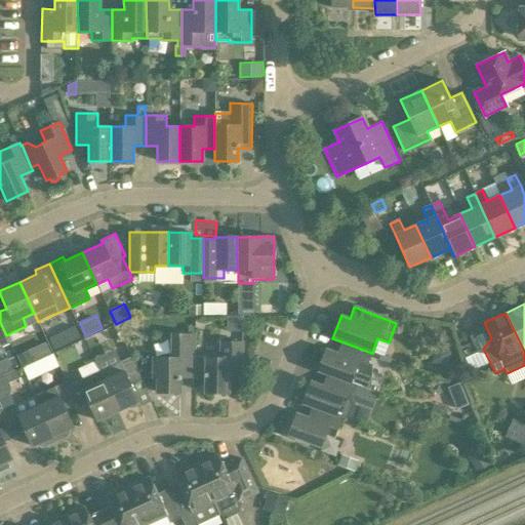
[(0,347),(9,342),(6,335),(0,322),(0,347)]
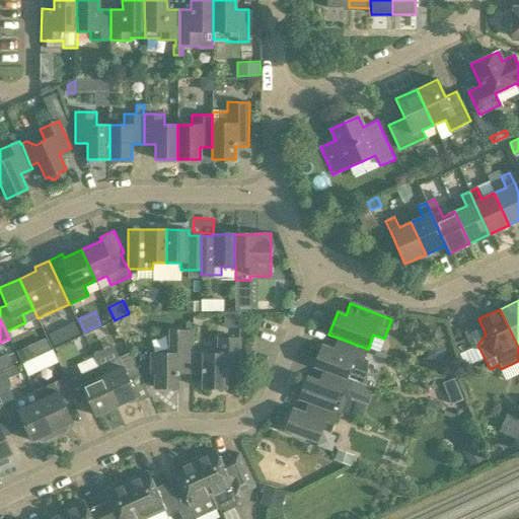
[(50,331),(55,345),(81,334),(75,320),(50,331)]
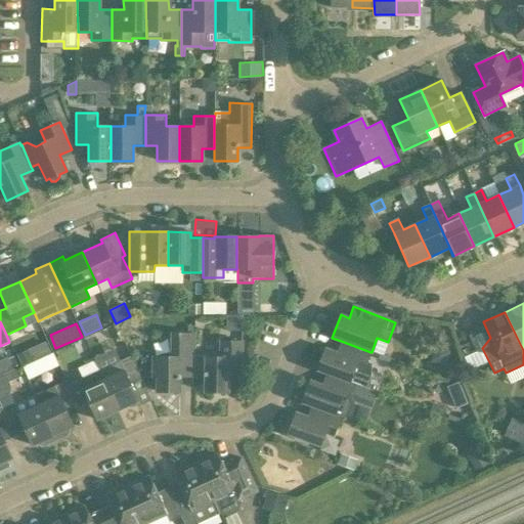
[(170,333),(170,357),(153,357),(153,377),(157,377),(156,392),(179,392),(179,377),(194,377),(194,334),(170,333)]
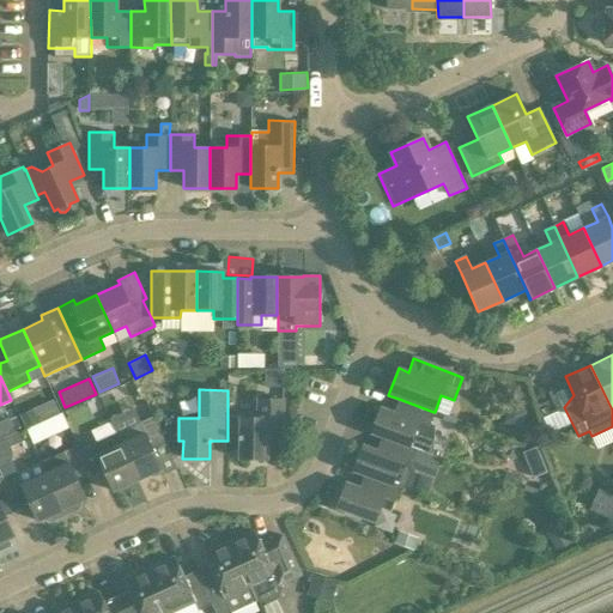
[(32,443),(46,439),(49,449),(73,441),(59,399),(22,411),(32,443)]
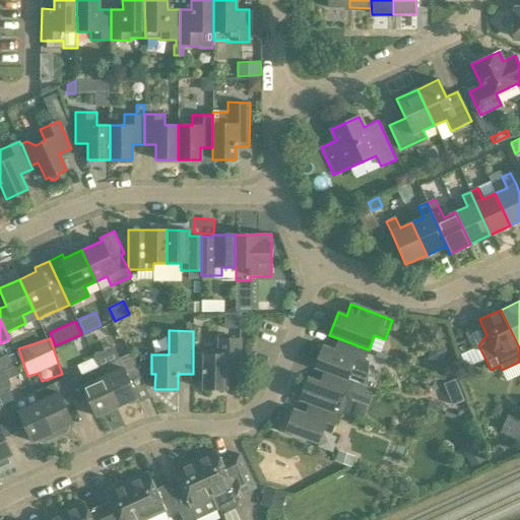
[(217,338),(216,355),(203,354),(203,389),(225,389),(225,376),(241,376),(241,338),(217,338)]
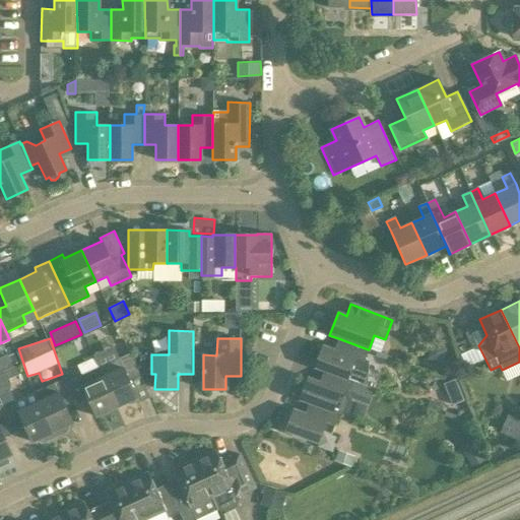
[(369,361),(365,360),(368,349),(338,338),(334,350),(322,346),(315,368),(323,371),(353,382),(353,381),(366,385),(367,384),(369,361)]
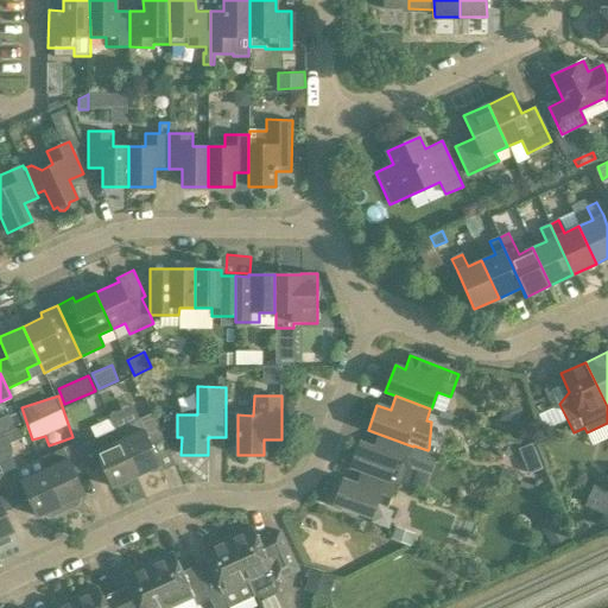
[(159,466),(150,445),(164,439),(152,413),(139,419),(138,418),(114,429),(115,430),(114,430),(135,477),(159,466)]
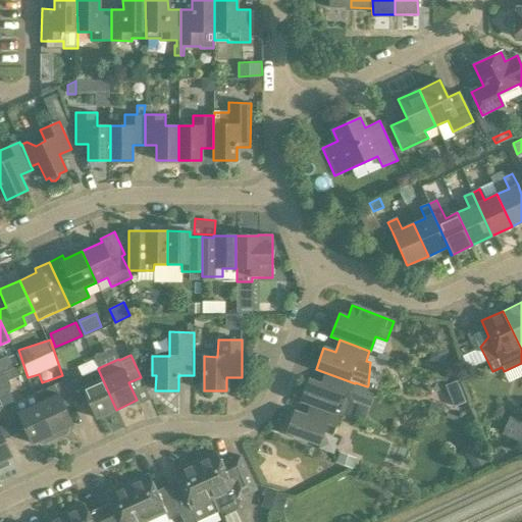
[(96,419),(116,410),(98,369),(67,383),(75,402),(77,406),(88,401),(96,419)]
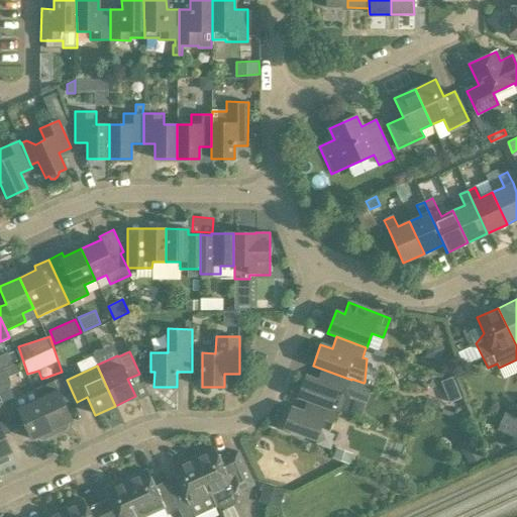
[(351,380),(321,369),(317,380),(306,376),(298,398),(306,401),(336,412),(336,411),(345,414),(350,401),(347,397),(345,396),(351,380)]
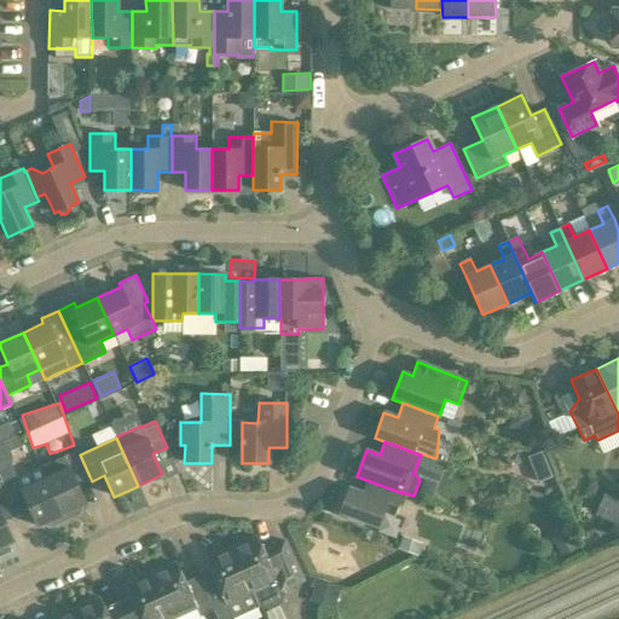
[(86,504),(76,484),(90,476),(80,455),(77,450),(40,468),(64,521),(80,515),(82,505),(86,504)]
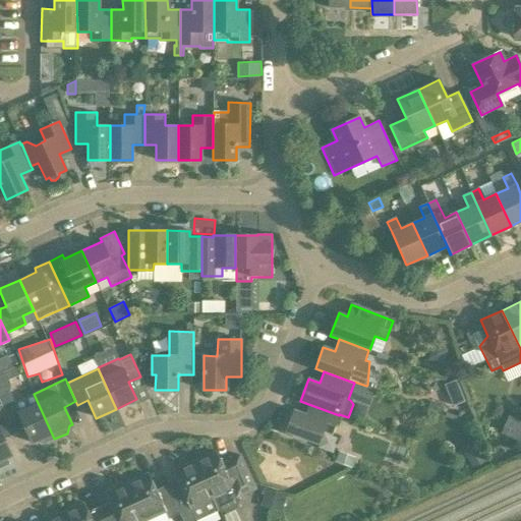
[(458,379),(446,383),(454,405),(466,400),(458,379)]
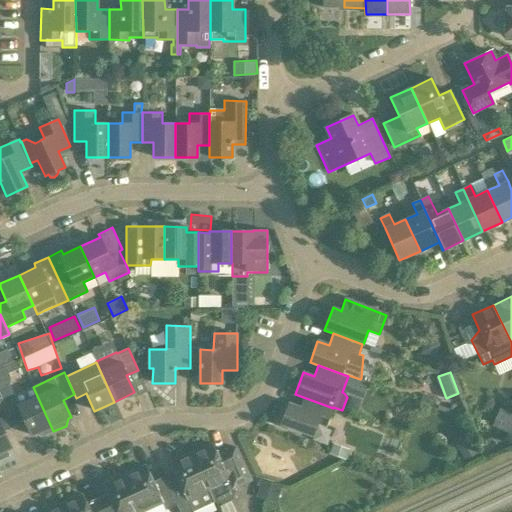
[(41,437),(53,431),(33,387),(14,395),(9,384),(0,388),(0,397),(4,405),(12,422),(23,418),(31,435),(34,434),(41,437)]
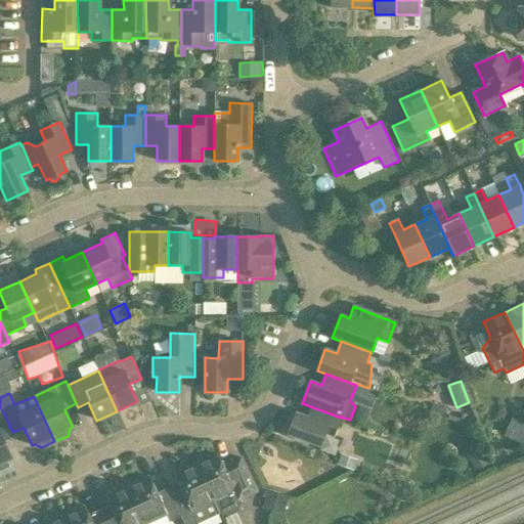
[(434,404),(431,411),(437,415),(441,407),(434,404)]
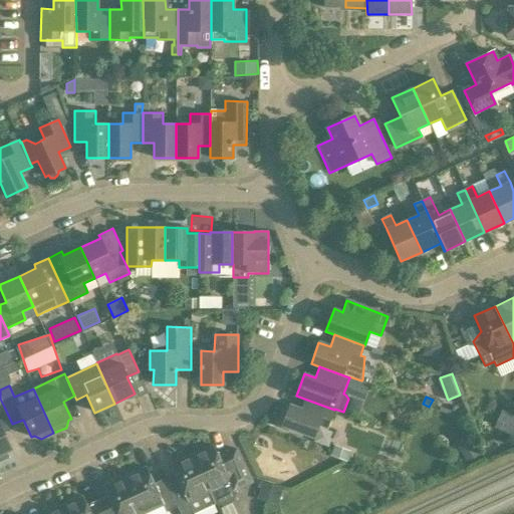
[(327,429),(334,410),(304,399),(301,409),(290,405),(282,427),(313,438),(318,426),(327,429)]
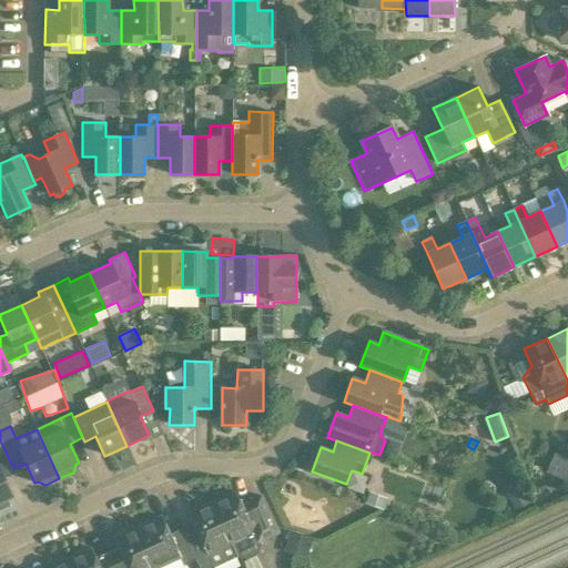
[(0,510),(10,506),(8,500),(12,498),(3,478),(16,473),(13,468),(4,449),(0,450),(0,510)]
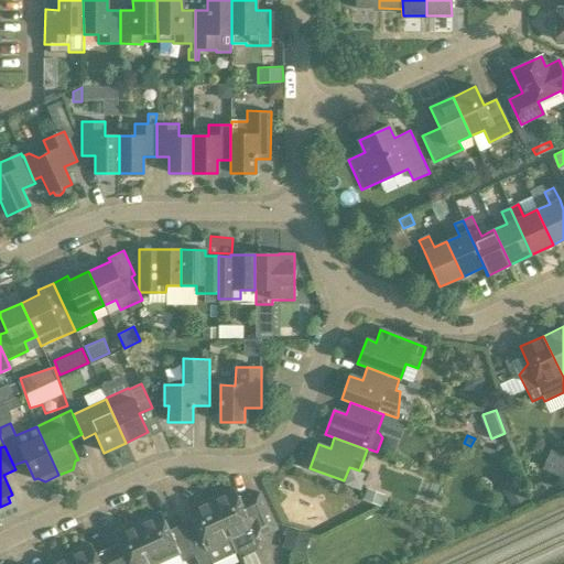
[(563,474),(563,453),(551,448),(544,468),(563,474)]
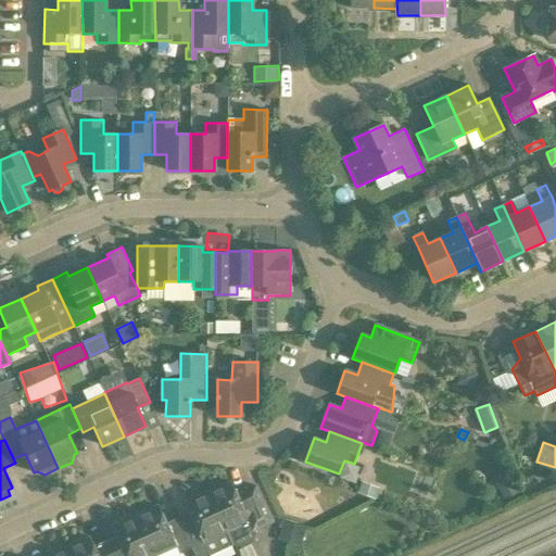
[(230,481),(207,492),(231,545),(234,544),(242,547),(251,543),(254,534),(256,533),(254,530),(273,522),(255,487),(237,495),(230,481)]
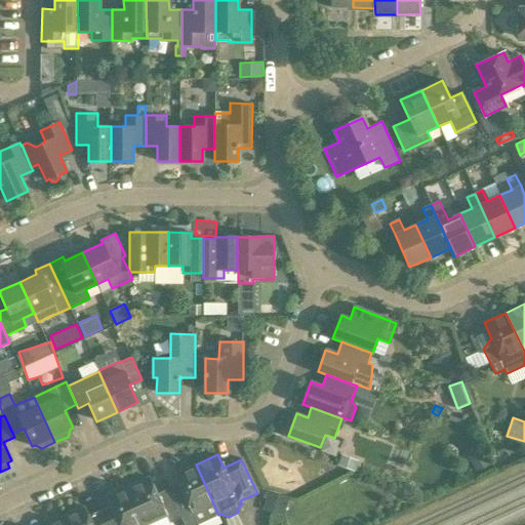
[(182,491),(171,496),(180,517),(184,524),(193,524),(197,523),(197,524),(198,524),(218,515),(196,465),(173,475),(182,491)]
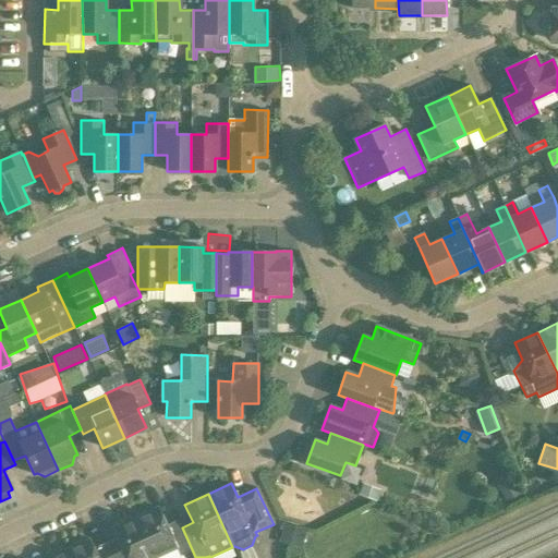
[(179,519),(167,525),(158,507),(135,518),(154,557),(183,557),(182,555),(192,549),(182,528),(179,519)]
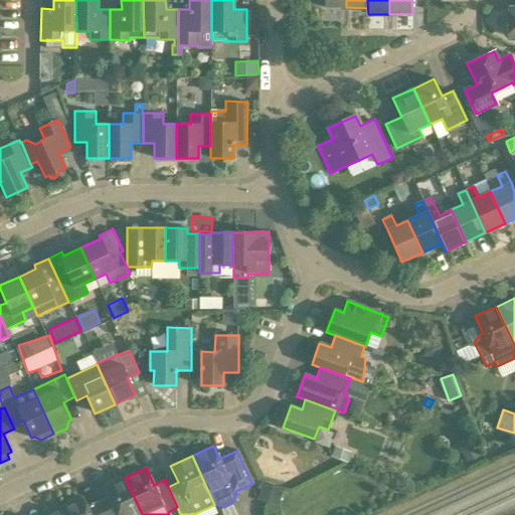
[(142,514),(125,478),(104,488),(109,500),(99,504),(101,509),(103,514),(142,514)]
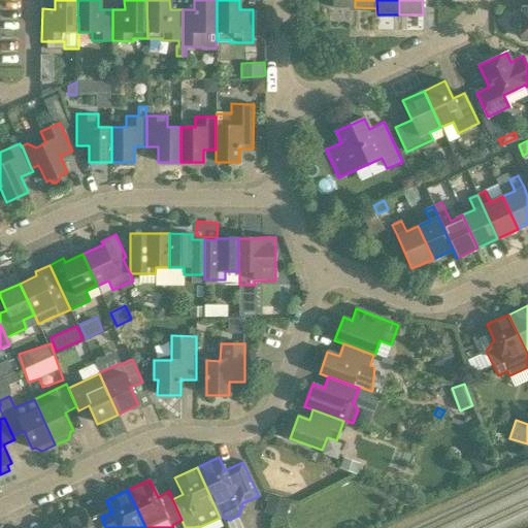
[(270,494),(266,510),(288,517),(292,499),(270,494)]
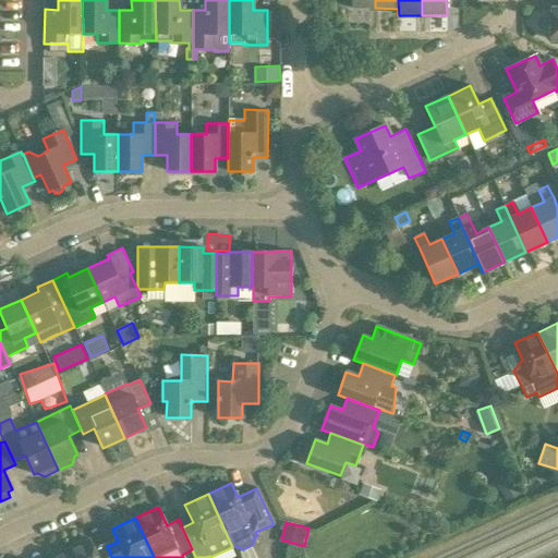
[(67,549),(70,557),(111,557),(109,552),(107,546),(95,552),(89,538),(67,549)]
